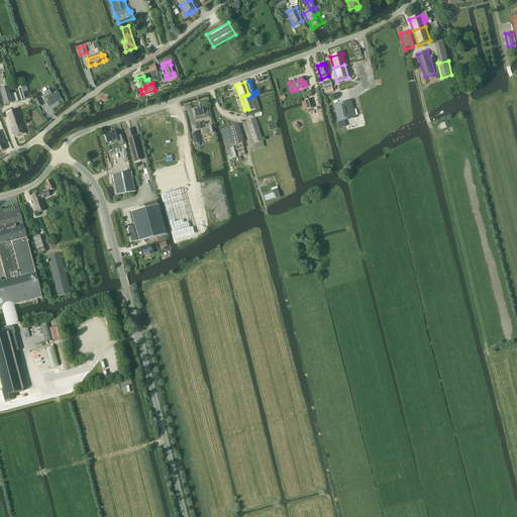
[(21,100),(29,98),(25,86),(18,88),(21,100)]
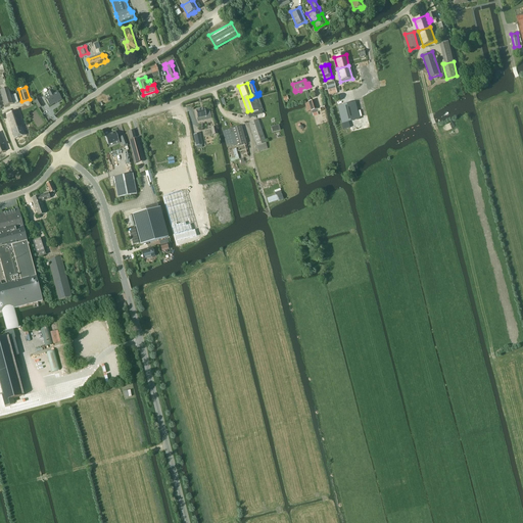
[(0,92),(4,106),(18,102),(15,94),(11,95),(8,88),(0,90),(0,92)]
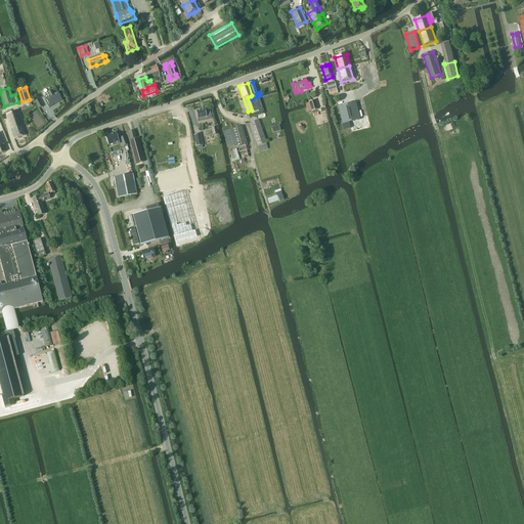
[(46,95),(44,96),(46,99),(50,106),(61,99),(57,92),(54,94),(53,92),(51,90),(45,93),(46,95)]
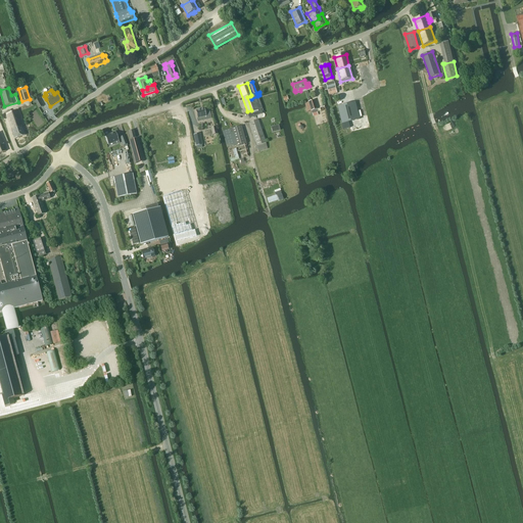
[(264,113),(257,96),(251,99),(250,96),(247,97),(251,110),(247,111),(249,119),(264,113)]
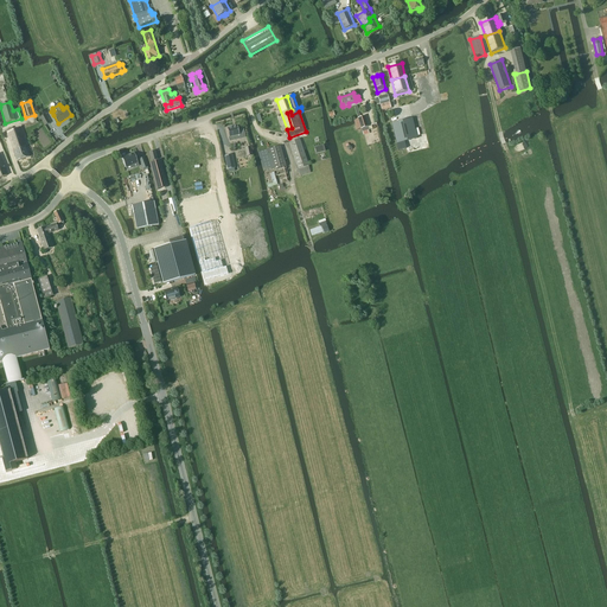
[(45,126),(50,123),(45,115),(40,117),(45,126)]
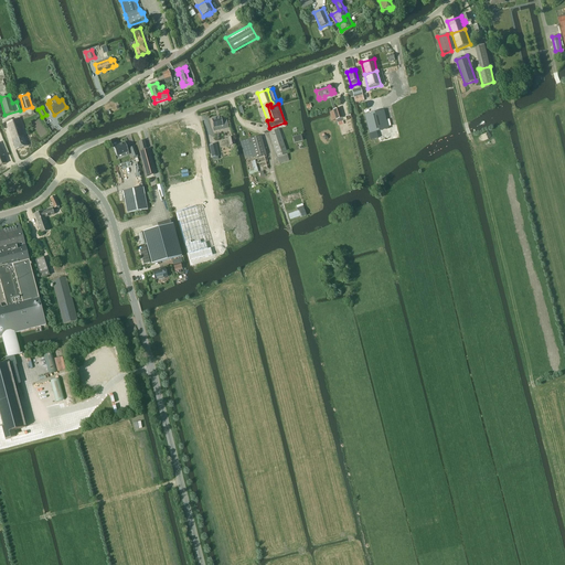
[(342,118),(340,108),(332,110),(333,112),(329,113),(332,121),(336,119),(336,120),(337,120),(338,124),(343,121),(342,118)]
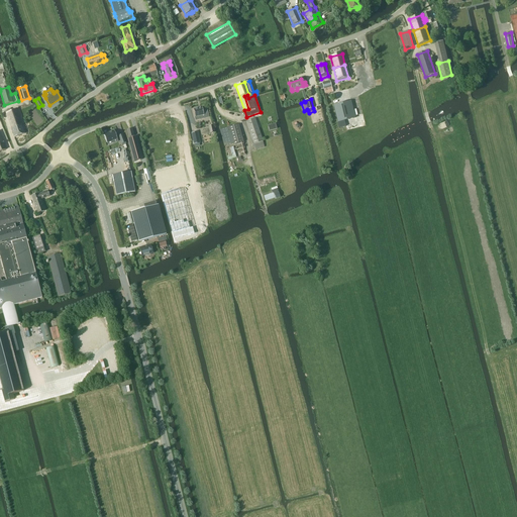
[(351,101),(333,106),(337,122),(343,121),(355,118),(351,101)]
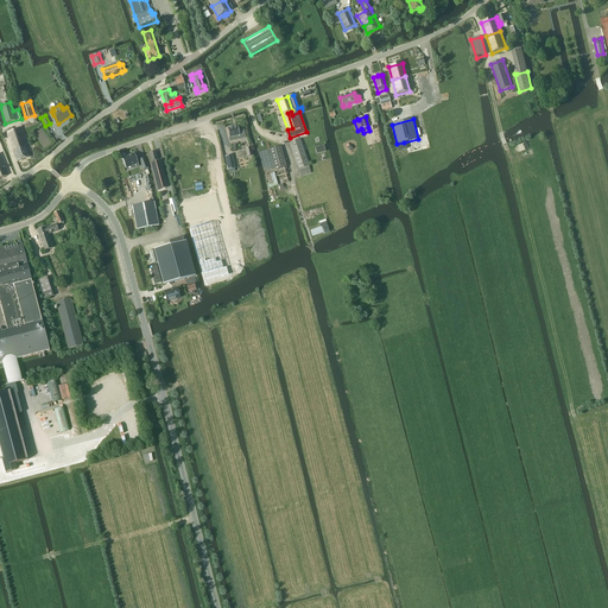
[(229,128),(228,130),(227,130),(229,138),(233,138),(234,140),(245,138),(244,130),(239,131),(238,127),(233,128),(232,127),(229,128)]
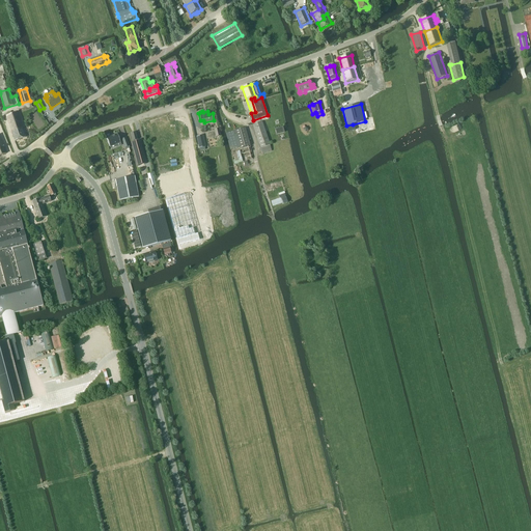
[(6,116),(15,141),(25,137),(17,113),(6,116)]
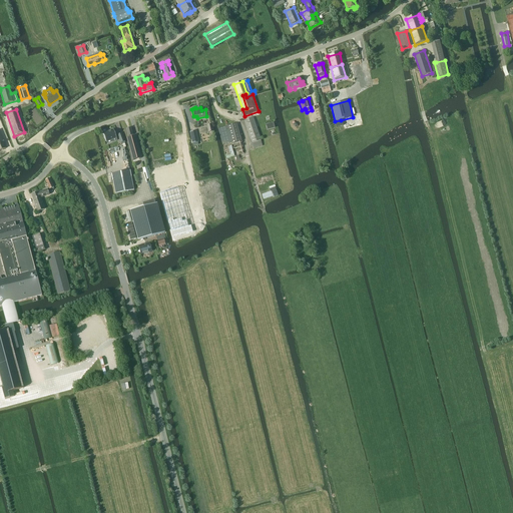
[(253,117),(244,121),(251,143),(253,149),(263,146),(261,140),(253,117)]
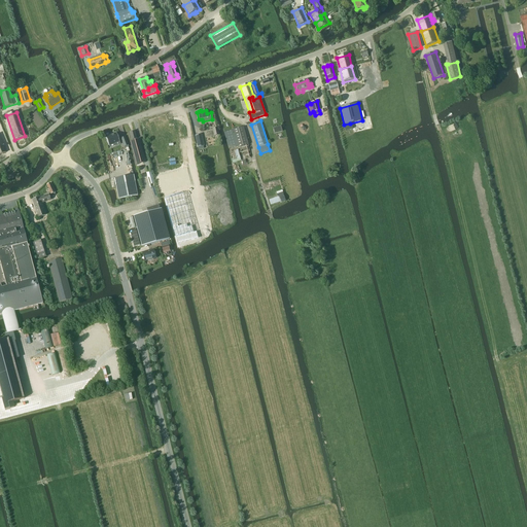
[(226,135),(224,135),(233,164),(241,161),(237,148),(248,145),(244,128),(233,130),(233,132),(226,133),(226,135)]
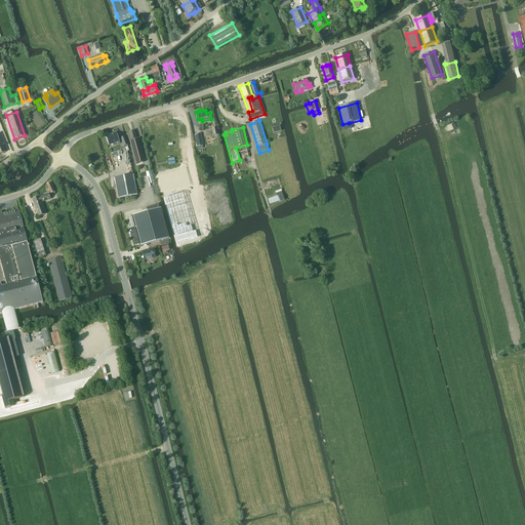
[(106,136),(109,146),(119,142),(116,132),(106,136)]
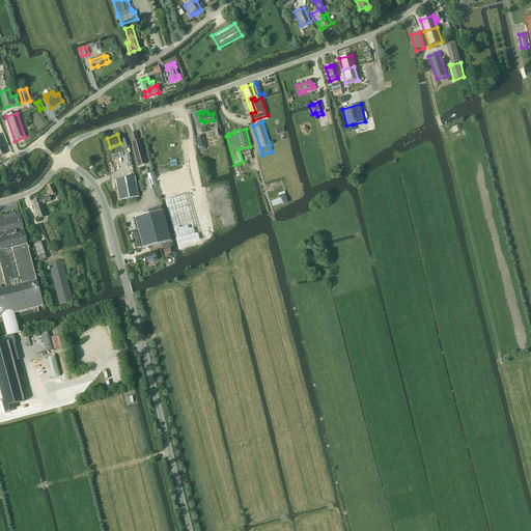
[(203,136),(196,137),(199,148),(203,147),(205,147),(203,136)]
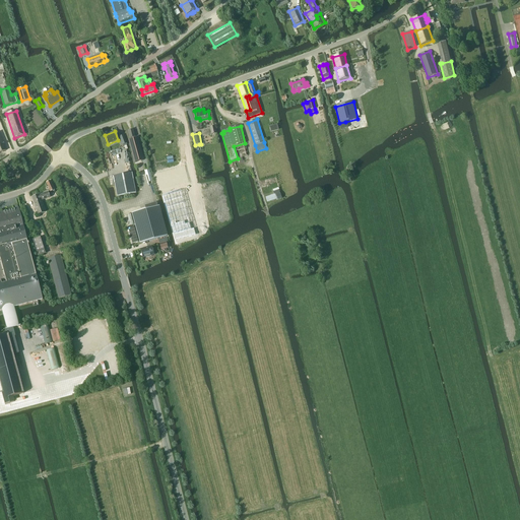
[(137,138),(128,140),(134,163),(143,160),(137,138)]
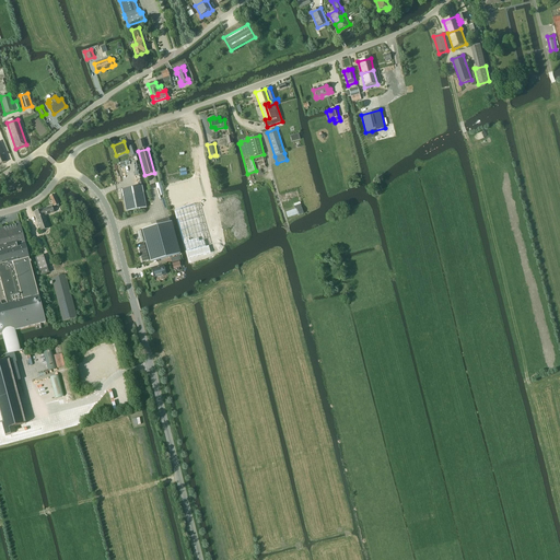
[(142,186),(121,190),(126,211),(147,208),(142,186)]
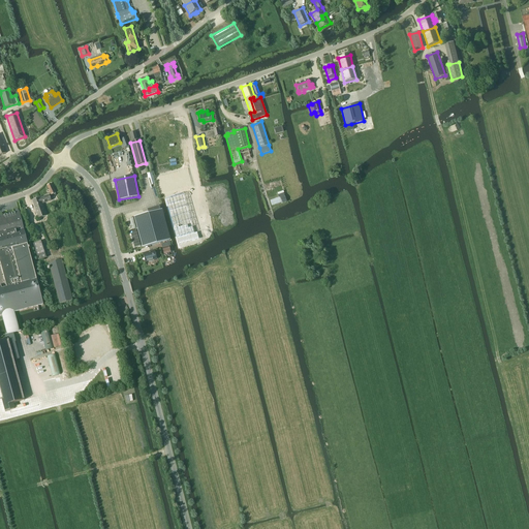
[(48,187),(45,187),(47,189),(49,189),(51,194),(49,195),(50,196),(55,194),(51,184),(47,186),(48,187)]
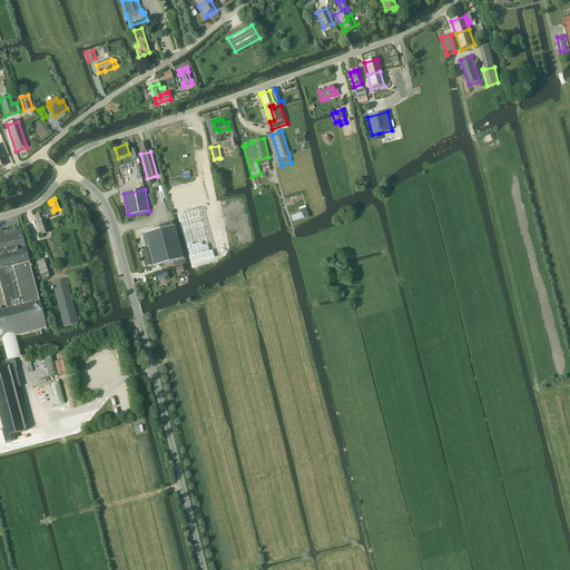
[(302,214),(292,217),(293,222),(302,218),(303,218),(303,219),(308,217),(305,206),(301,208),(303,213),(302,213),(302,214)]
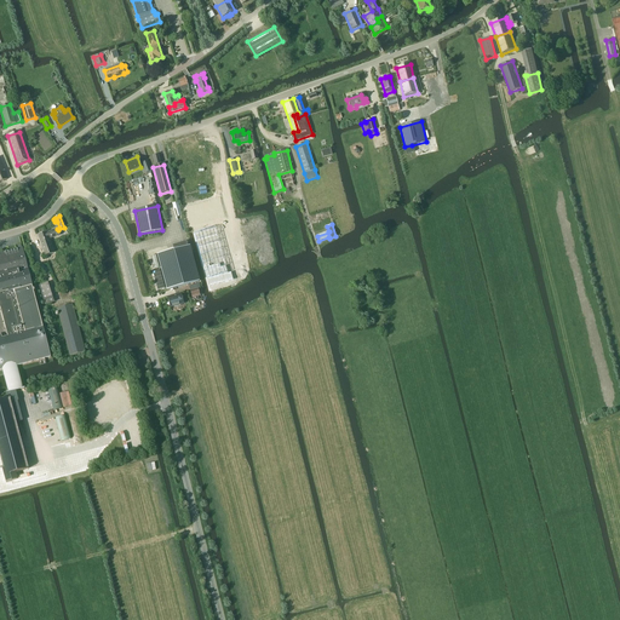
[(194,234),(208,287),(234,281),(231,273),(228,274),(214,228),(194,234)]
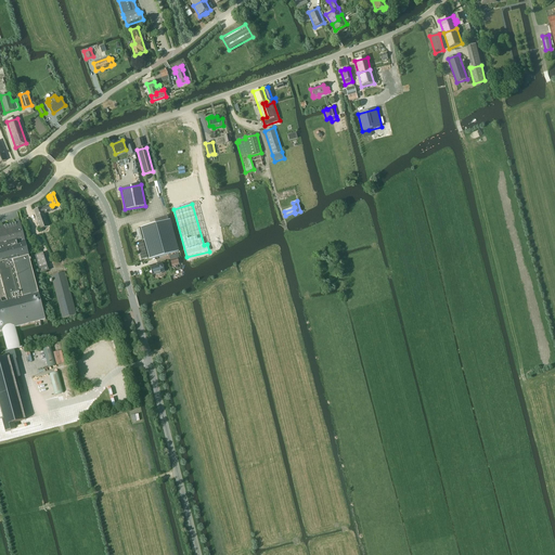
[(42,214),(43,215),(53,210),(52,206),(51,205),(41,208),(34,210),(36,216),(42,214)]
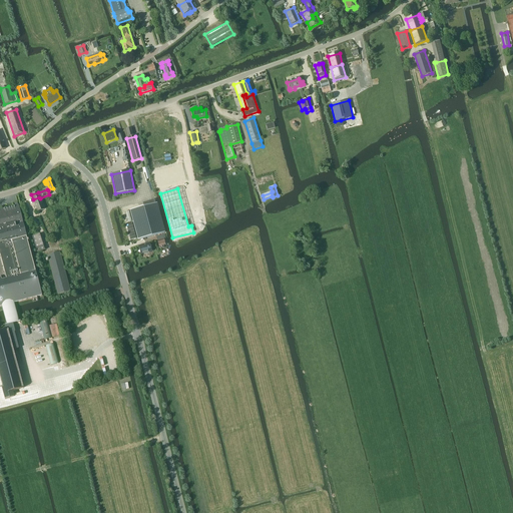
[(44,209),(40,198),(39,197),(33,199),(37,211),(44,209)]
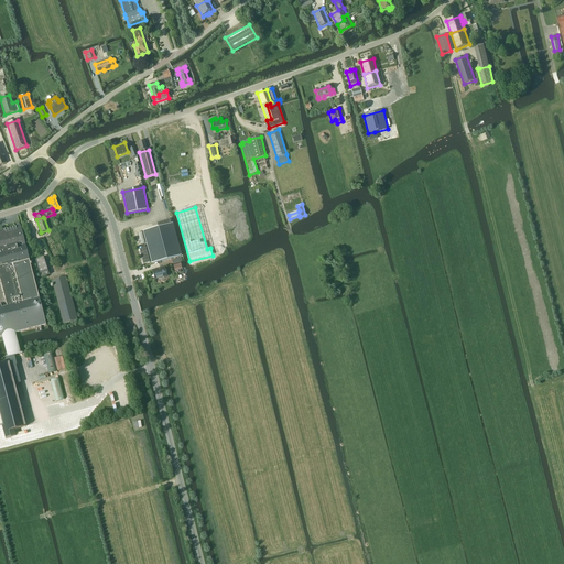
[(172,224),(143,231),(152,264),(172,259),(181,256),(172,224)]
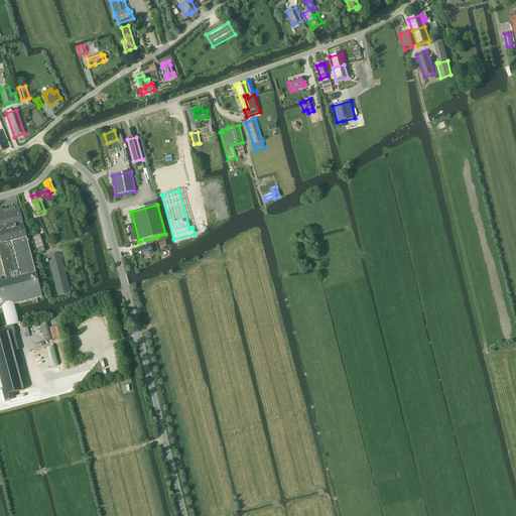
[(0,257),(6,280),(0,281),(0,307),(2,307),(7,327),(8,332),(0,334),(0,386),(2,395),(23,390),(20,379),(16,364),(13,353),(19,350),(15,334),(15,333),(13,326),(19,324),(14,304),(41,297),(18,207),(0,211),(0,257)]
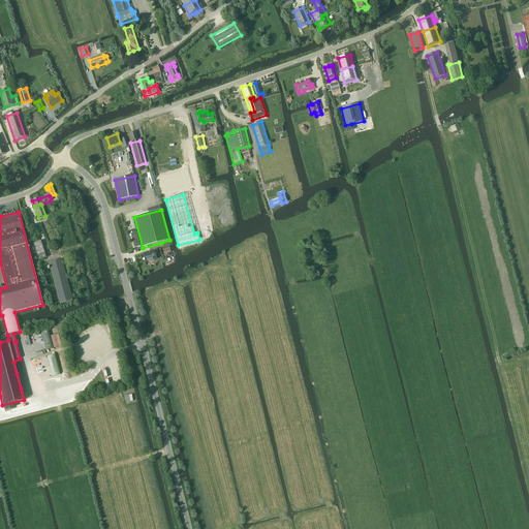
[(38,259),(47,257),(41,241),(33,244),(38,259)]
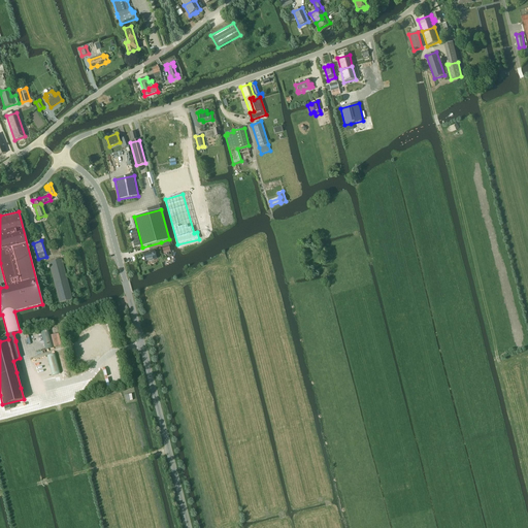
[(156,259),(154,251),(142,254),(145,262),(156,259)]
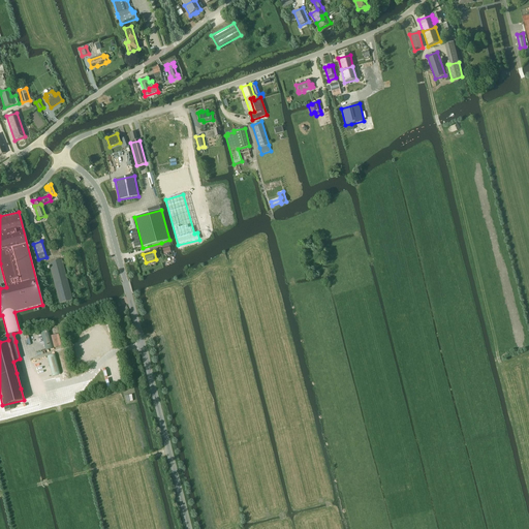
[(60,304),(72,300),(62,259),(49,263),(60,304)]
